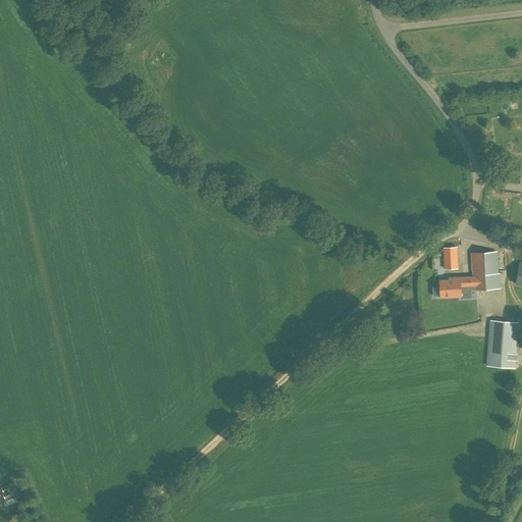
[(445,269),(459,268),(457,247),(444,247),(445,269)]
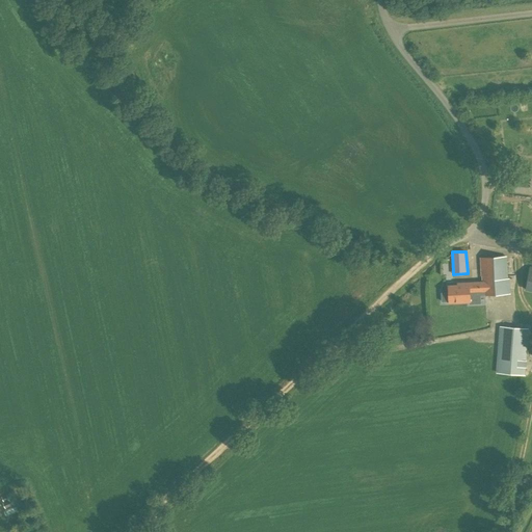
[(486,295),(510,294),(509,278),(508,278),(507,256),(479,257),(481,276),(482,276),(482,281),(469,282),(463,283),(463,285),(449,286),(450,302),(470,301),(470,293),(485,292),(486,295)]
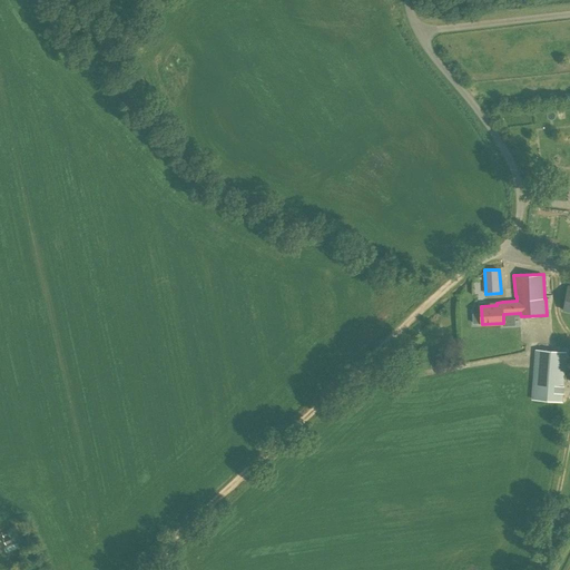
[(563,403),(567,352),(536,350),(532,400),(563,403)]
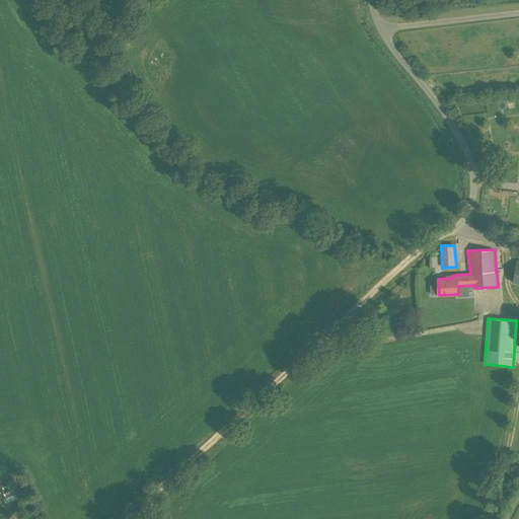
[(10,487),(8,482),(1,485),(4,490),(3,491),(5,497),(17,491),(15,485),(10,487)]
